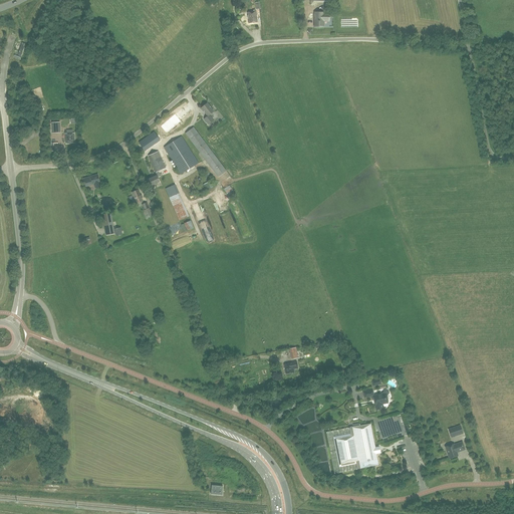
[(248,23),(257,22),(256,12),(247,13),(248,23)]
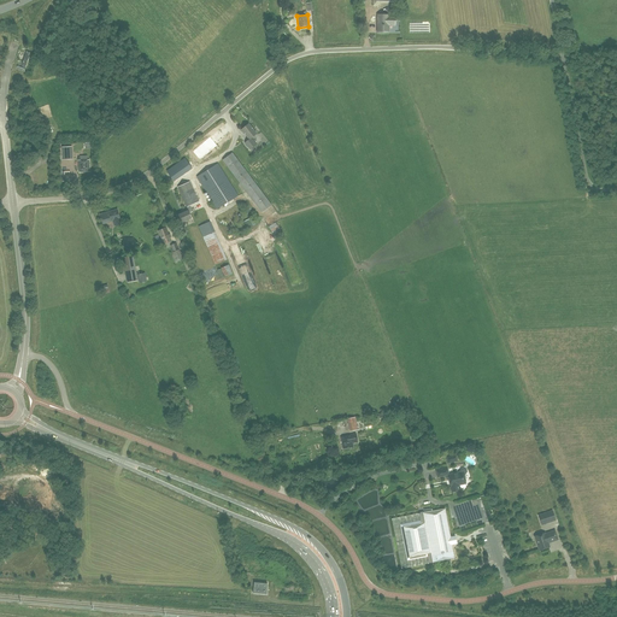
[(389,16),(377,16),(377,22),(377,31),(388,31),(388,24),(394,24),(395,17),(389,17),(389,16)]
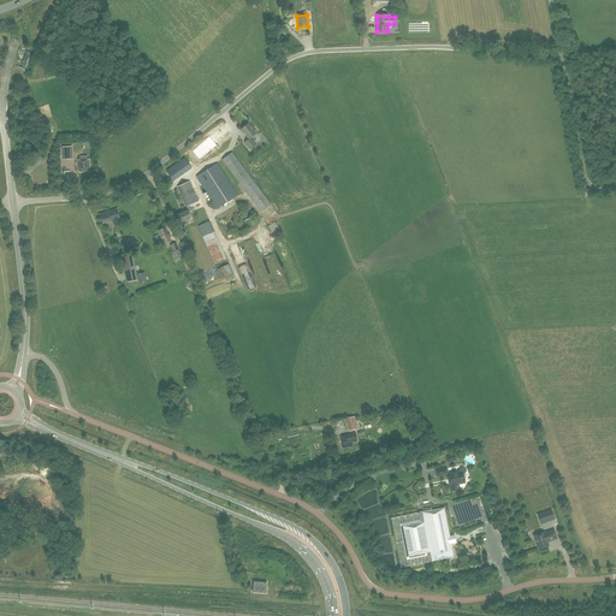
[(250,149),(255,144),(250,138),(256,134),(248,124),(241,129),(249,138),(244,142),(250,149)]
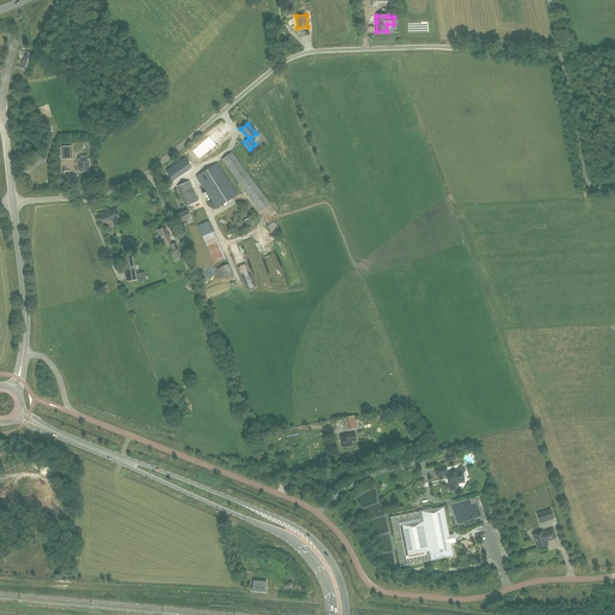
[(71,147),(61,147),(63,159),(72,159),(71,147)]
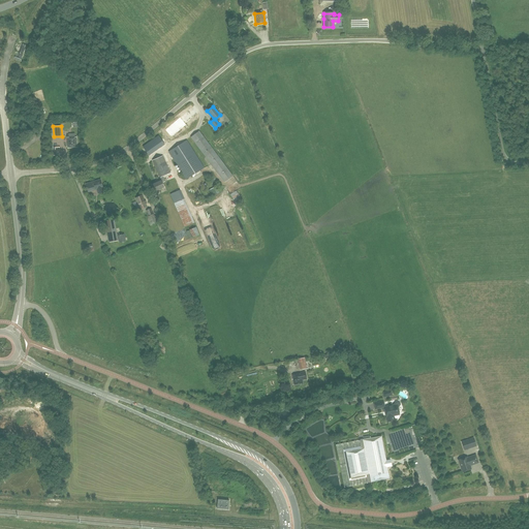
[(149,155),(164,145),(158,136),(143,147),(149,155)]
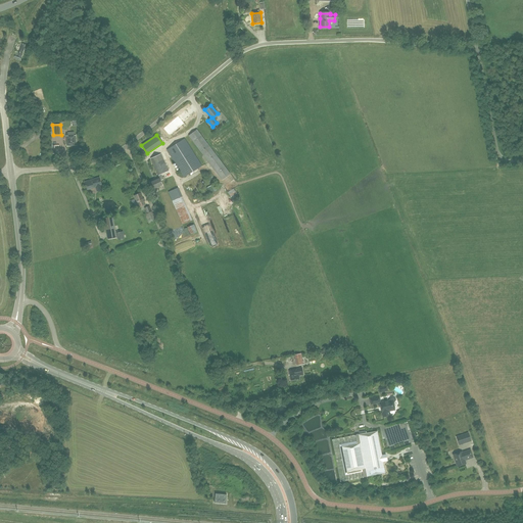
[(66,146),(76,146),(75,136),(65,136),(66,146)]
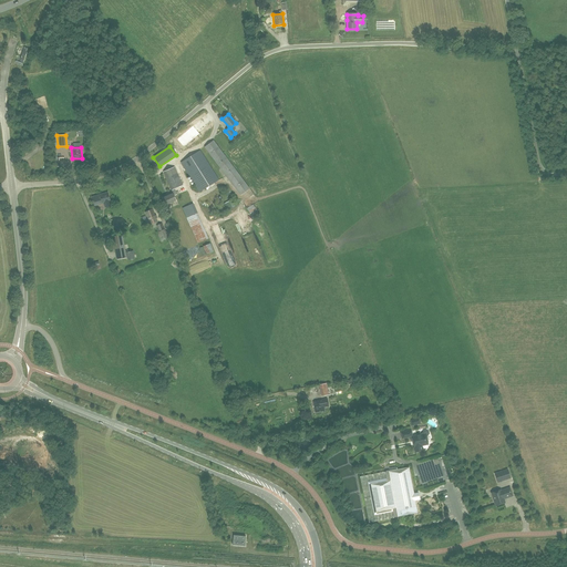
[(199,192),(218,181),(200,151),(181,163),(199,192)]
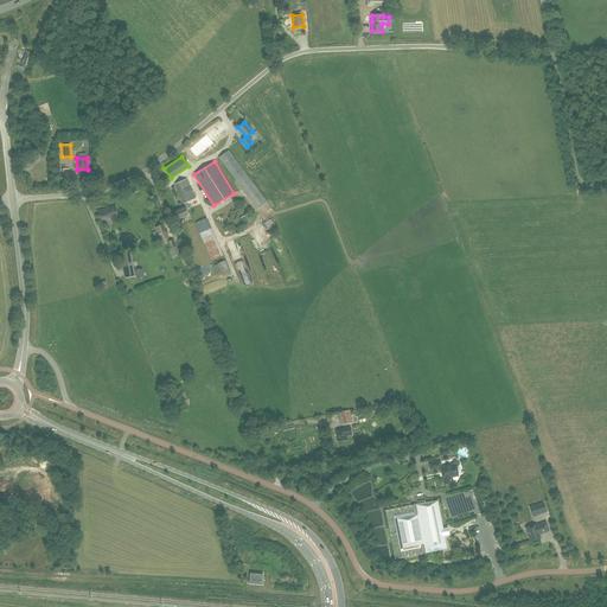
[(178,219),(189,215),(186,210),(190,208),(187,202),(196,198),(187,179),(176,184),(185,208),(174,212),(178,219)]
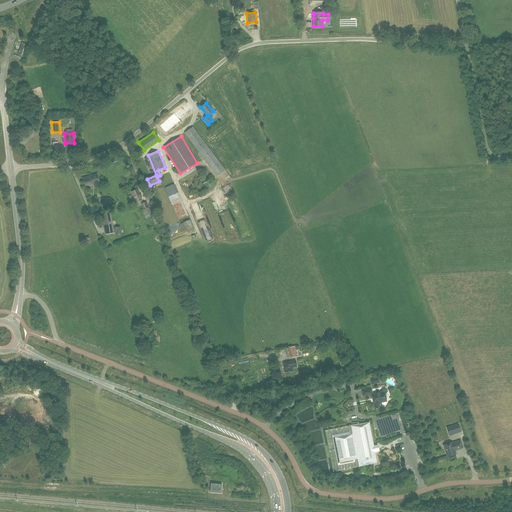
[(225,170),(223,172),(224,173),(218,176),(222,181),(229,176),(225,170)]
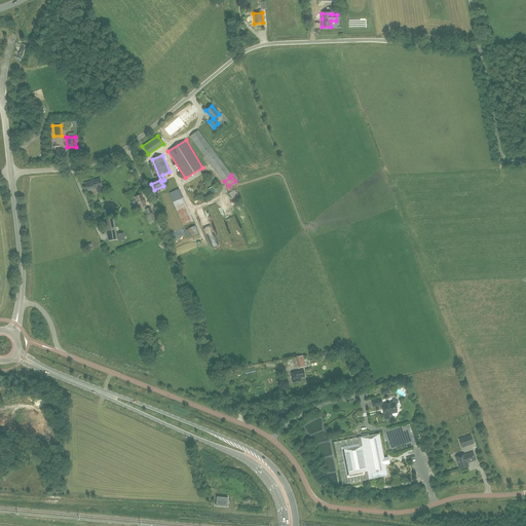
[(102,186),(100,178),(85,182),(87,190),(97,188),(97,189),(100,190),(100,191),(103,190),(102,186)]
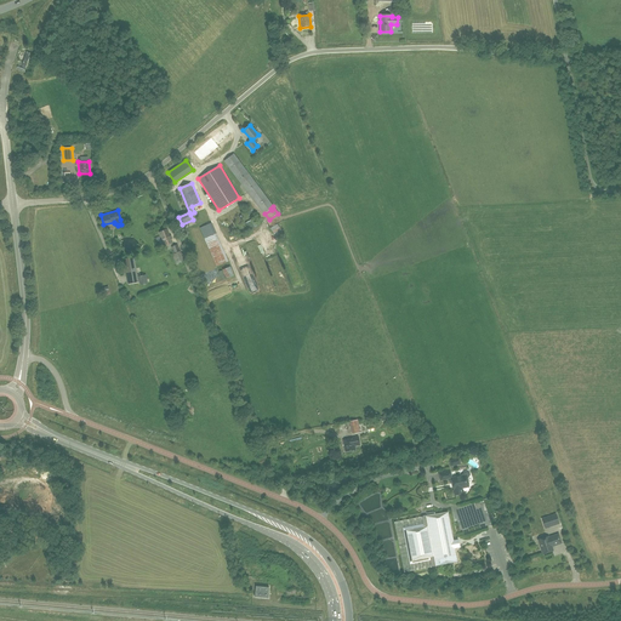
[(283,233),(277,223),(271,228),(271,229),(268,231),(269,232),(272,231),(275,237),(283,233)]
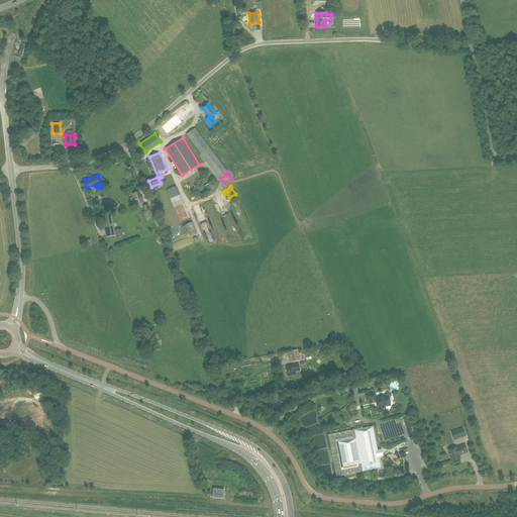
[(137,205),(143,203),(138,191),(132,194),(137,205)]
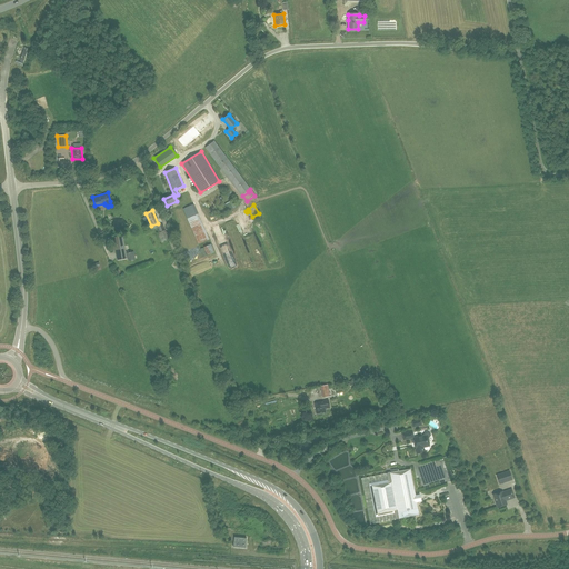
[(200,222),(197,212),(188,215),(191,226),(200,222)]
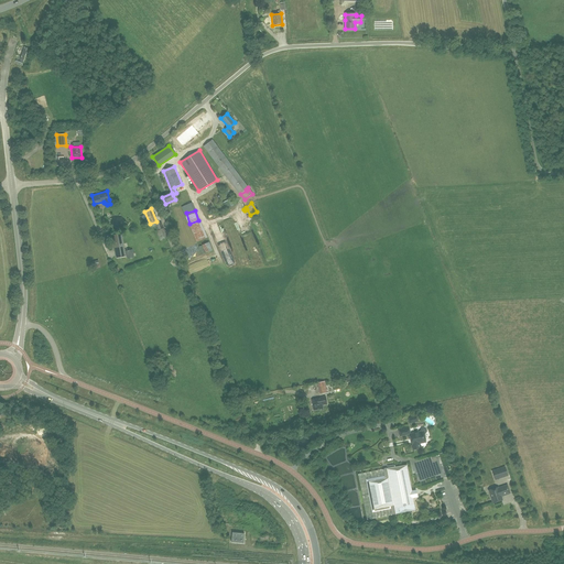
[(161,239),(166,237),(161,223),(155,225),(156,228),(158,230),(161,239)]
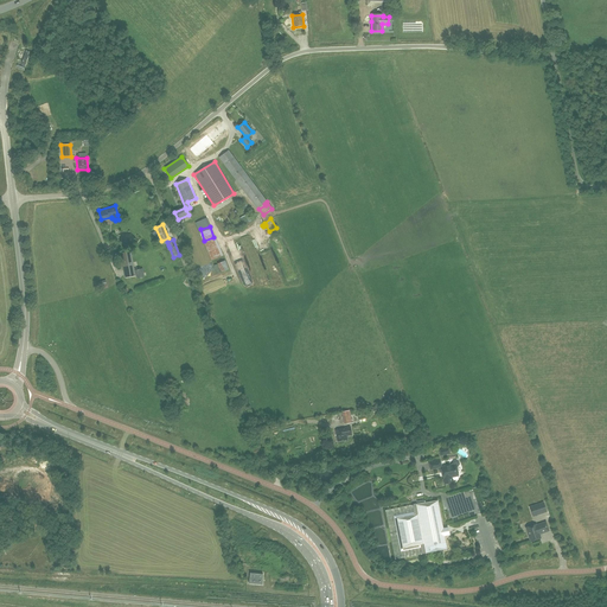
[(126,278),(135,275),(132,253),(121,254),(126,278)]
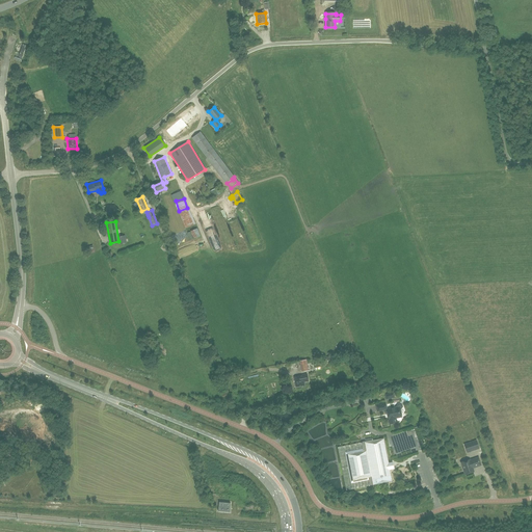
[(154,229),(147,231),(148,238),(155,236),(154,229)]
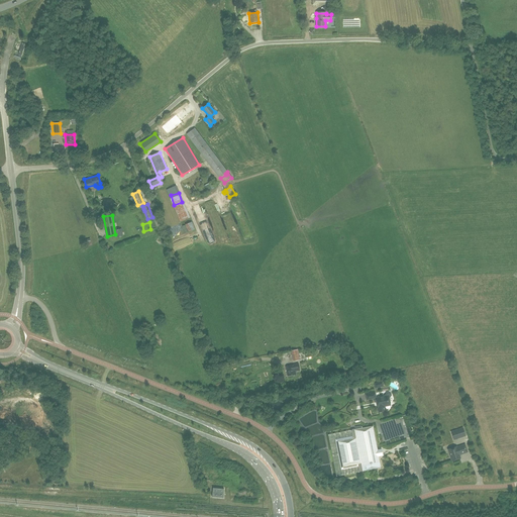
[(293,362),(300,360),(298,349),(291,350),(293,362)]
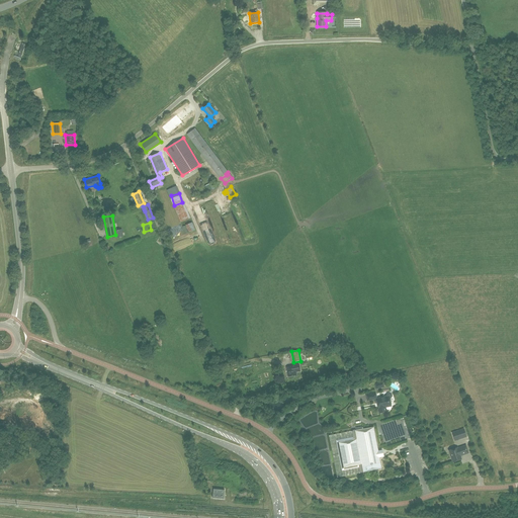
[(287,376),(296,375),(296,373),(300,373),(299,364),(294,365),(294,366),(286,367),(287,376)]
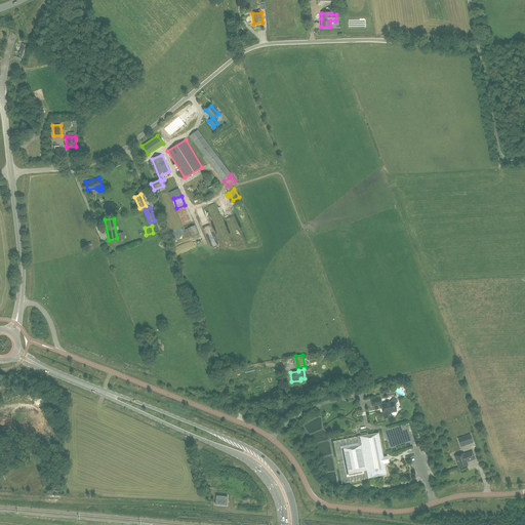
[(399,387),(396,392),(403,395),(406,390),(399,387)]
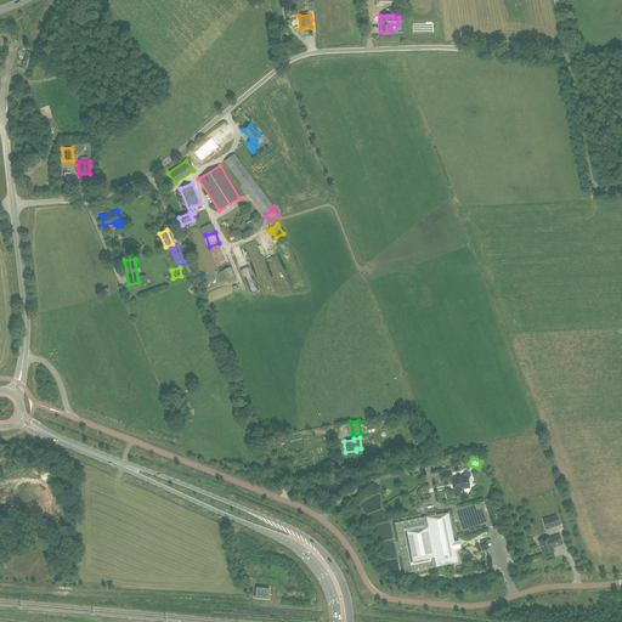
[(463,476),(452,479),(451,471),(440,474),(441,481),(448,480),(450,481),(453,484),(456,496),(464,495),(463,490),(470,487),(468,480),(470,475),(467,473),(465,473),(463,476)]
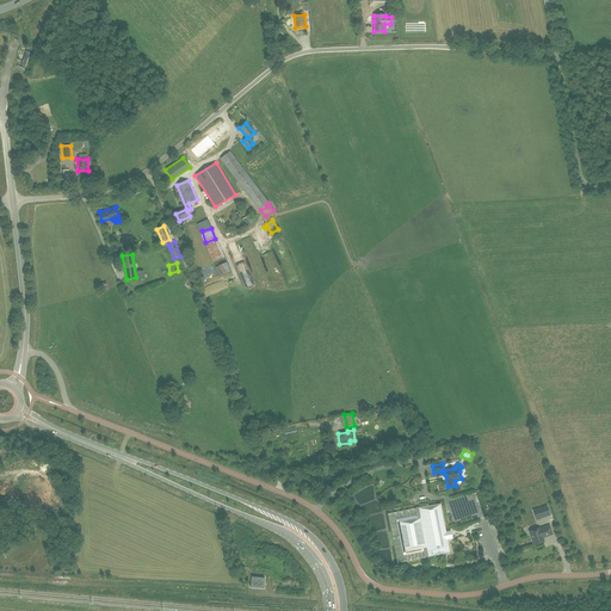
[(415,508),(417,518),(400,522),(406,551),(423,548),(425,557),(450,553),(448,539),(452,538),(451,531),(446,532),(440,504),(415,508)]
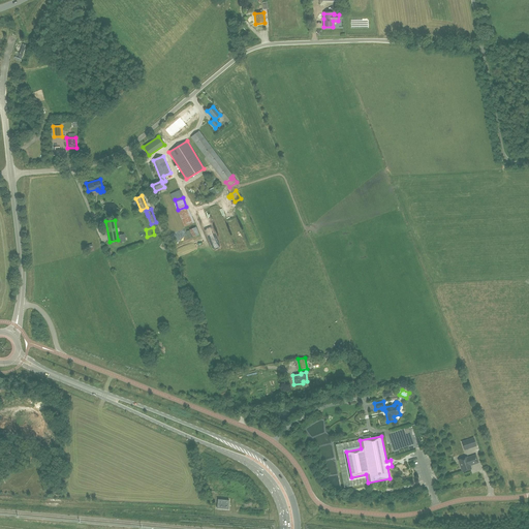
[(464,449),(476,446),(473,438),(462,442),(464,449)]
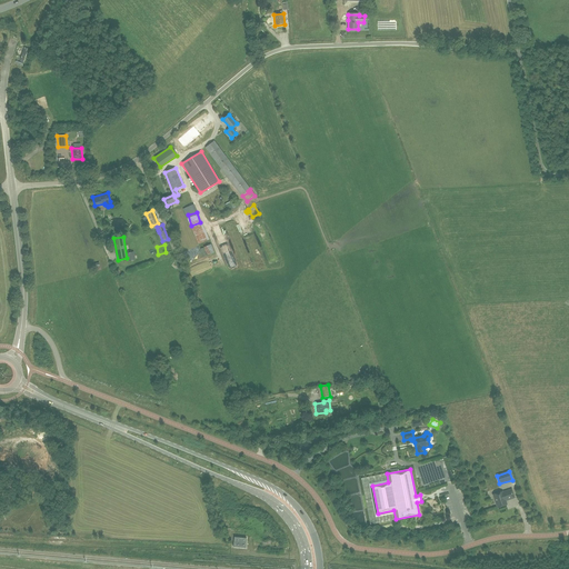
[(513,498),(511,490),(502,492),(502,491),(493,495),(498,508),(507,505),(506,500),(513,498)]
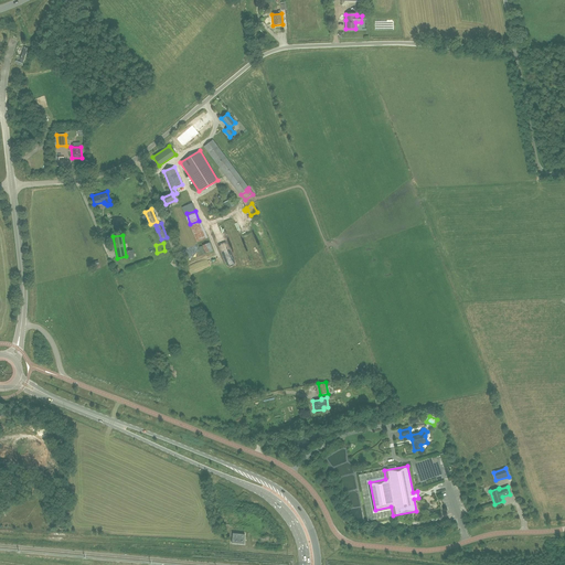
[(7,515),(12,505),(8,502),(1,512),(7,515)]
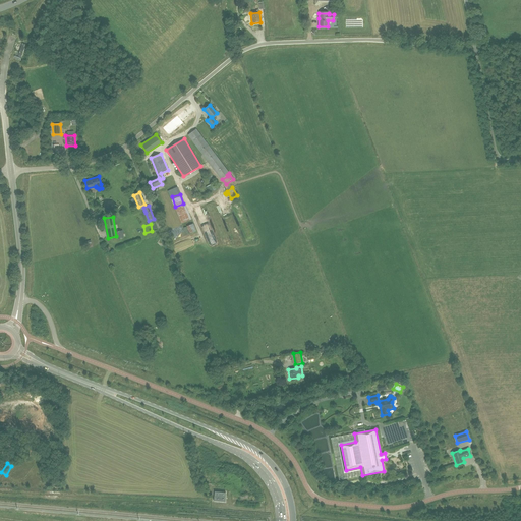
[(225,502),(225,493),(214,491),(214,501),(225,502)]
